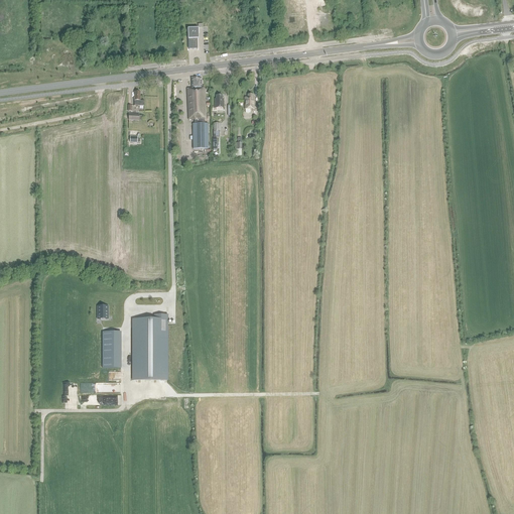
[(197,37),(197,26),(185,27),(185,37),(186,37),(186,47),(188,47),(194,47),(196,47),(196,37),(197,37)]
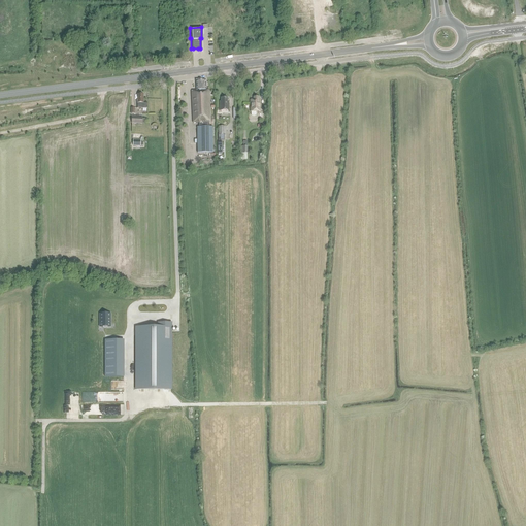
[(191,121),(196,121),(197,125),(195,125),(195,152),(210,151),(210,125),(207,125),(207,121),(208,120),(207,89),(203,89),(203,78),(194,78),(194,89),(189,90),(191,121)]
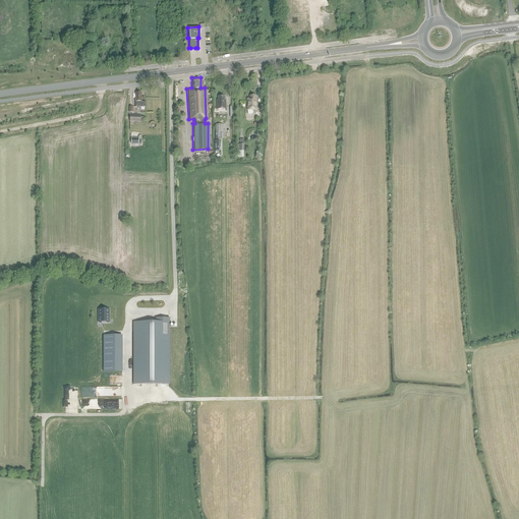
[(133,99),(133,100),(133,106),(143,106),(143,100),(139,100),(139,96),(138,96),(138,92),(133,92),(133,96),(133,97),(132,98),(133,99)]
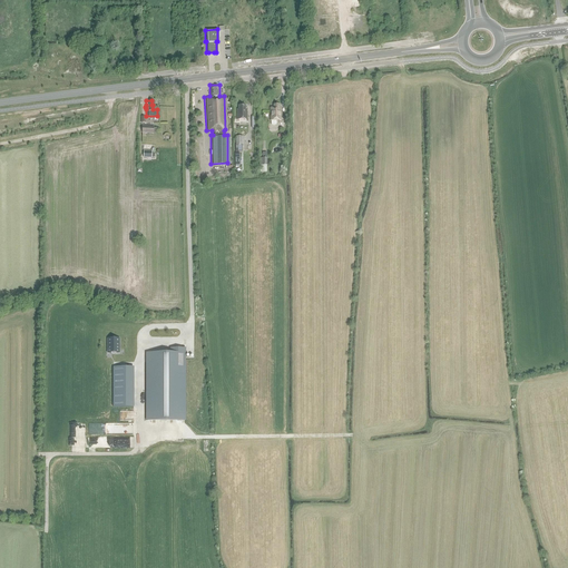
[(274,123),(274,119),(278,118),(278,106),(277,106),(277,103),(271,103),(271,106),(267,106),(268,119),(270,123),(274,123)]
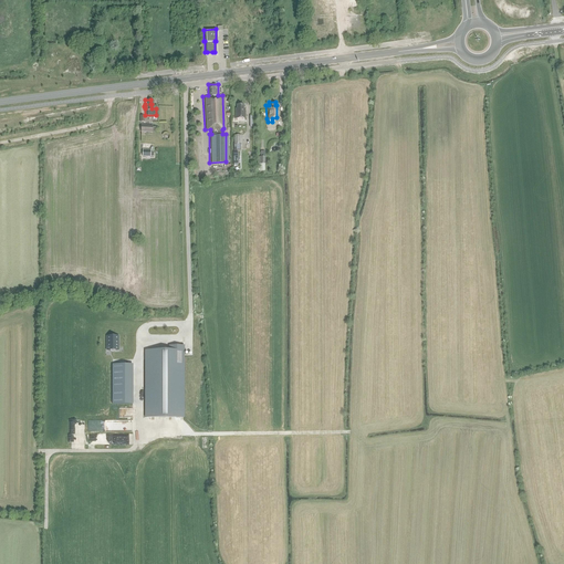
[(235,103),(235,108),(235,111),(232,111),(232,117),(242,117),(242,111),(241,111),(241,108),(241,103),(235,103)]
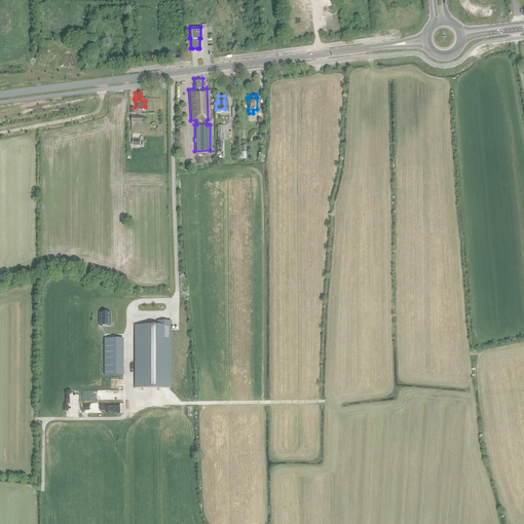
[(98,311),(98,324),(108,324),(108,311),(105,311),(105,310),(100,310),(100,311),(98,311)]
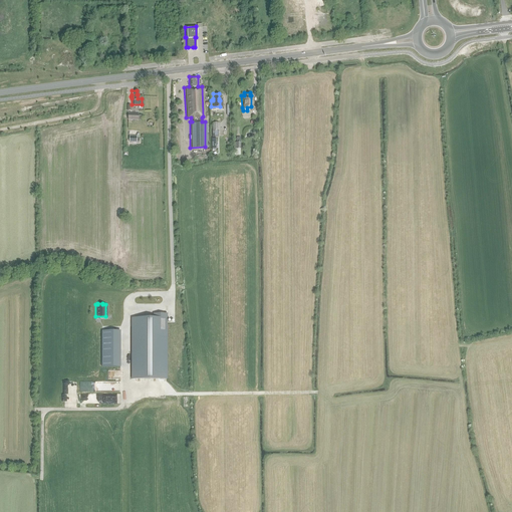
[(165,312),(152,312),(152,317),(131,317),(131,376),(164,376),(165,312)]
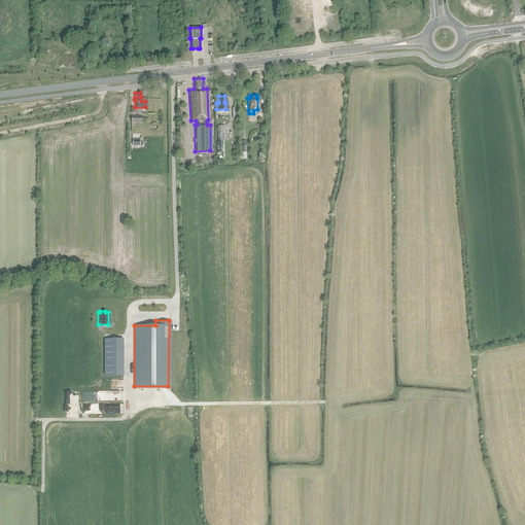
[(121,338),(103,338),(103,354),(121,354),(121,338)]
